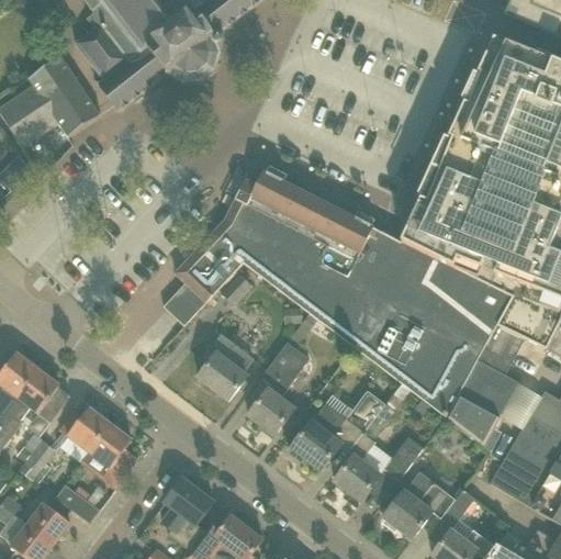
[(97,84),(118,111),(167,73),(182,82),(201,82),(215,70),(220,53),(217,44),(222,41),(223,38),(224,36),(223,34),(221,32),(219,32),(259,0),(83,0),(94,13),(87,19),(94,28),(75,43),(102,78),(97,84)]
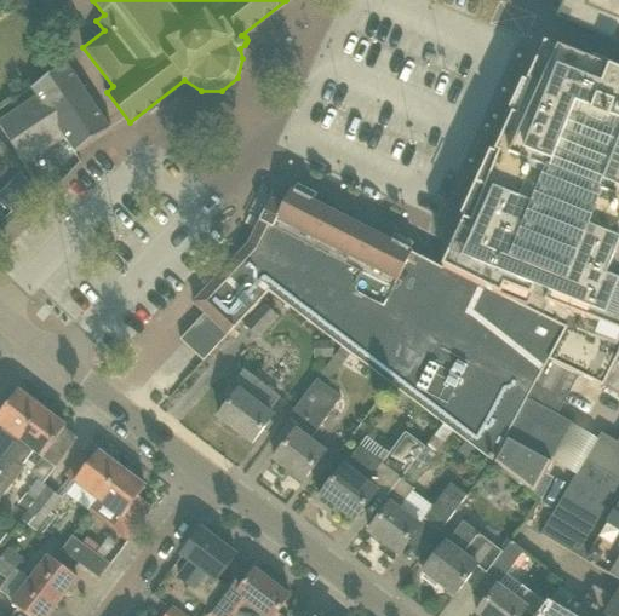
[(551,0),(548,5),(560,10),(556,21),(618,45),(618,0),(551,0)]
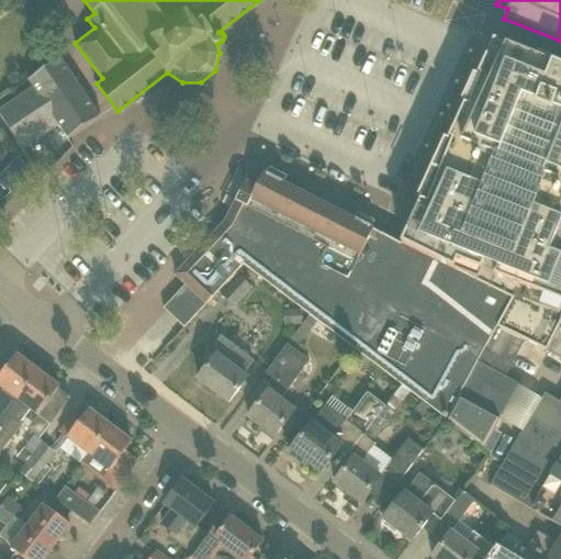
[(495,324),(524,338),(546,348),(560,317),(560,65),(494,38),(401,242),(429,256),(511,295),(495,324)]
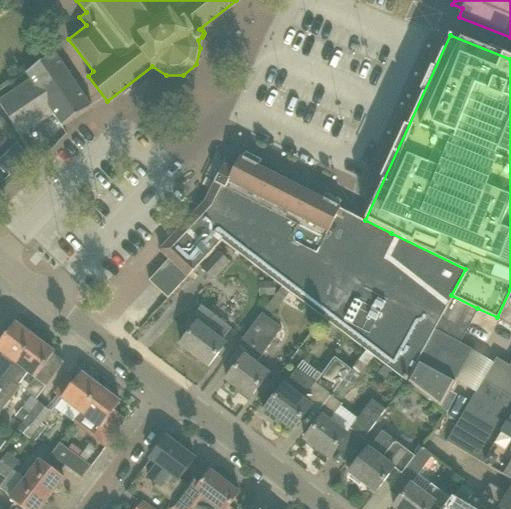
[(61,125),(91,104),(55,51),(25,71),(30,78),(0,97),(0,102),(20,134),(53,112),(61,125)]
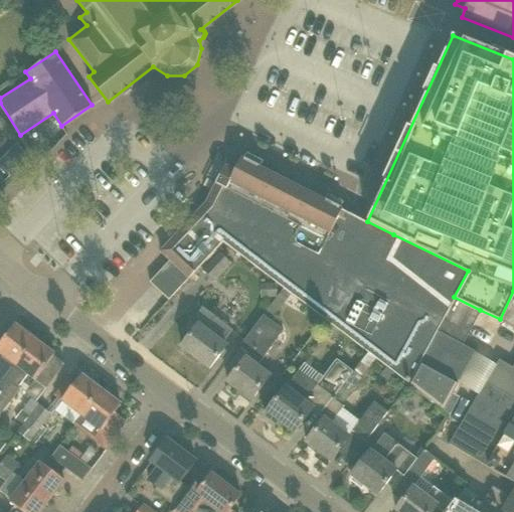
[(205,201),(235,216),(262,167),(243,158),(244,158),(240,157),(234,169),(224,164),(205,201)]
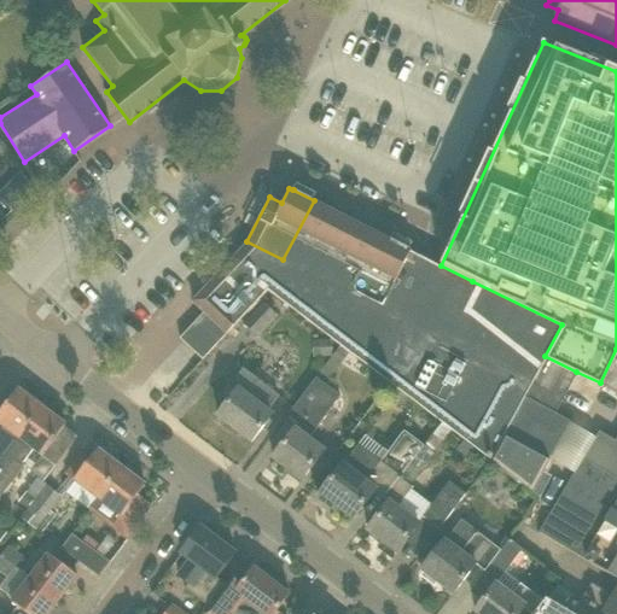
[(314,200),(283,259),(309,273),(338,212),(335,211),(314,200)]
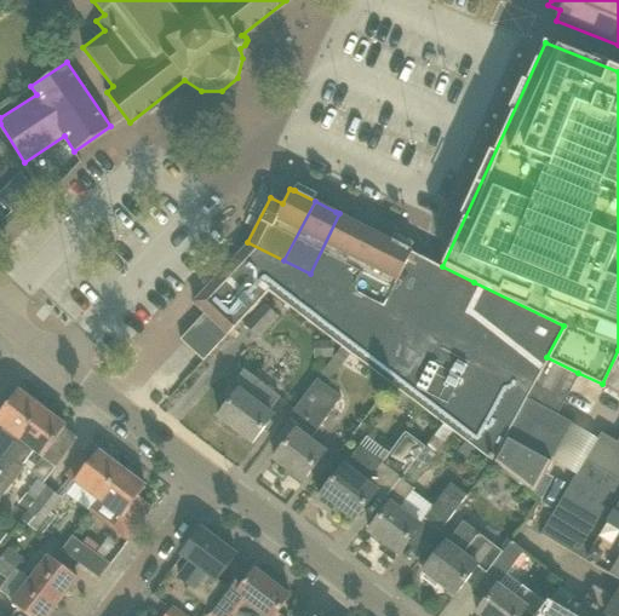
[(342,214),(339,213),(310,274),(284,260),(247,242),(193,300),(205,311),(179,337),(202,358),(268,289),(492,459),(499,445),(546,357),(563,326),(474,282),(442,266),(412,251),(408,248),(408,249),(407,248),(366,228),(360,224),(342,216),(342,214)]
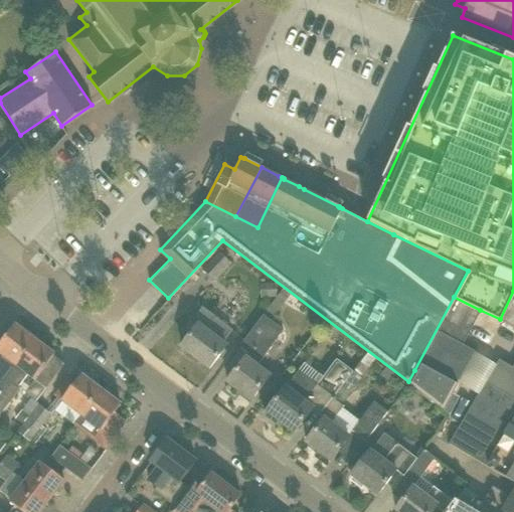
[(212,280),(230,263),(218,249),(200,267),(212,280)]
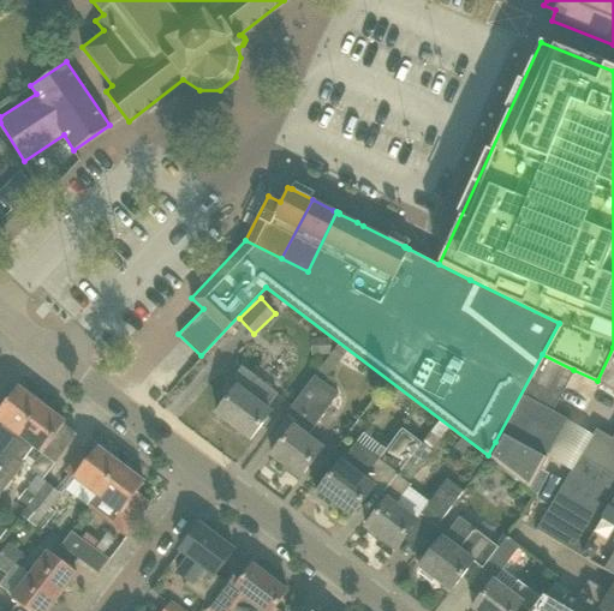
[(613,389),(613,347),(597,381),(613,389)]
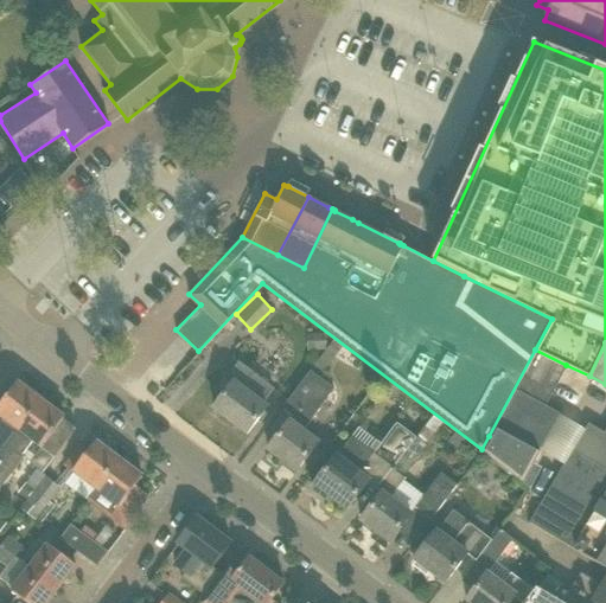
[(544,403),(566,365),(535,350),(489,436),(482,449),(529,487),(540,466),(534,462),(549,432),(561,412),(544,403)]
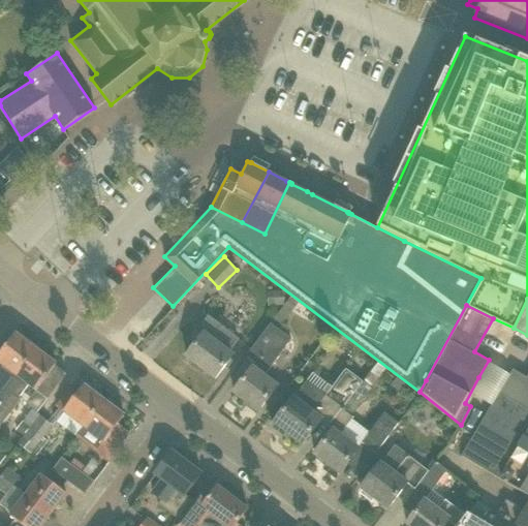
[(238,337),(220,325),(221,323),(207,313),(195,329),(203,334),(186,354),(215,376),(231,353),(227,350),(238,337)]
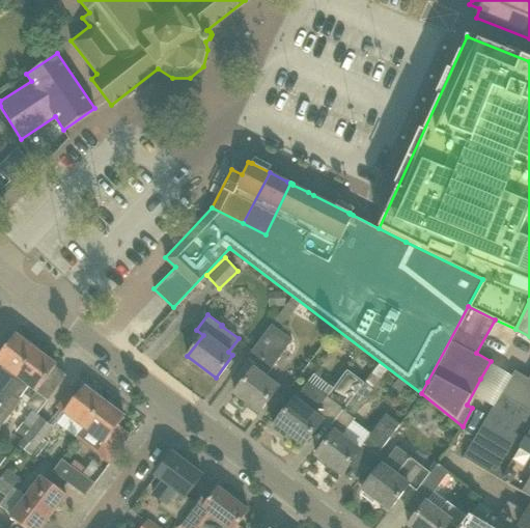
[(234,391),(258,411),(276,389),(261,378),(293,338),(272,323),(259,338),(246,355),(256,363),(234,391)]
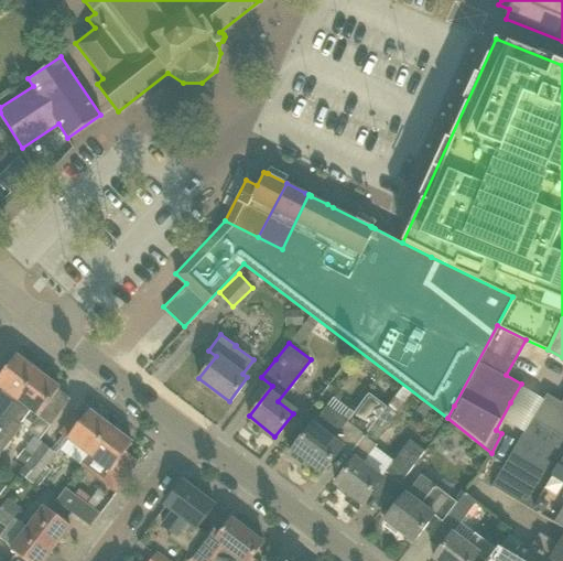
[(17,353),(0,374),(0,387),(2,388),(0,390),(0,420),(38,370),(17,353)]
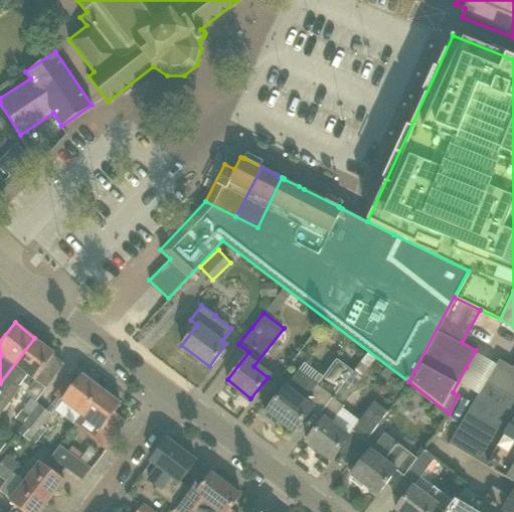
[(0,414),(21,386),(18,384),(27,373),(34,379),(35,378),(45,385),(63,362),(53,354),(54,352),(34,338),(0,383),(0,414)]
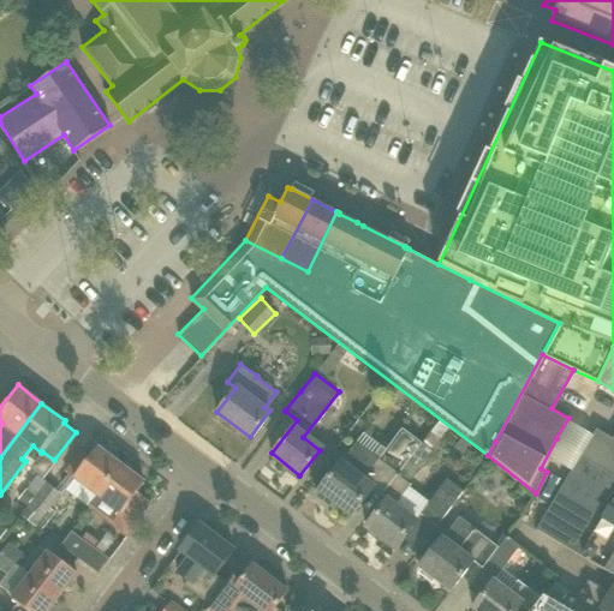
[(339,461),(316,492),(333,505),(335,502),(351,514),(371,487),(381,495),(395,475),(394,474),(419,439),(401,426),(373,466),(350,448),(340,461),(339,461)]
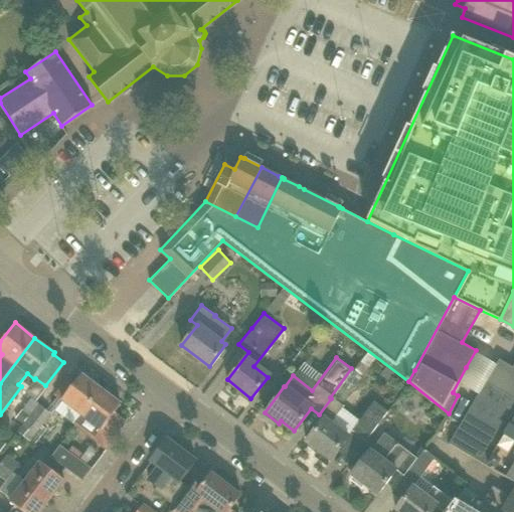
[(485,380),(513,397),(513,362),(512,365),(499,357),(485,380)]
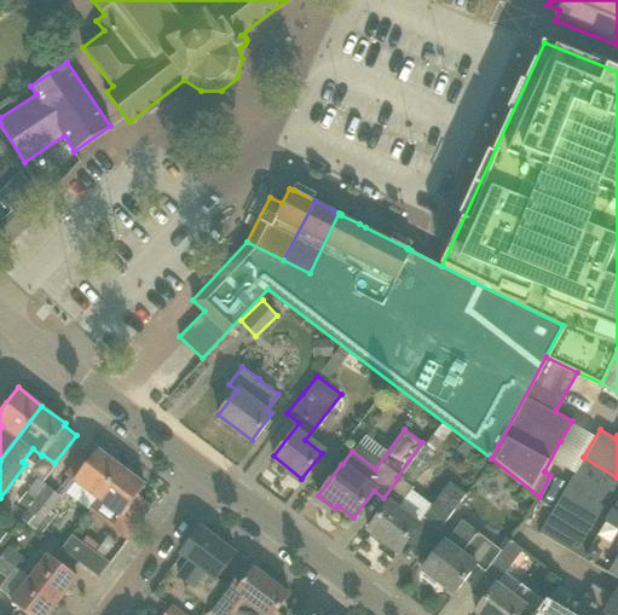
[(373,465),(386,448),(365,433),(353,450),(373,465)]
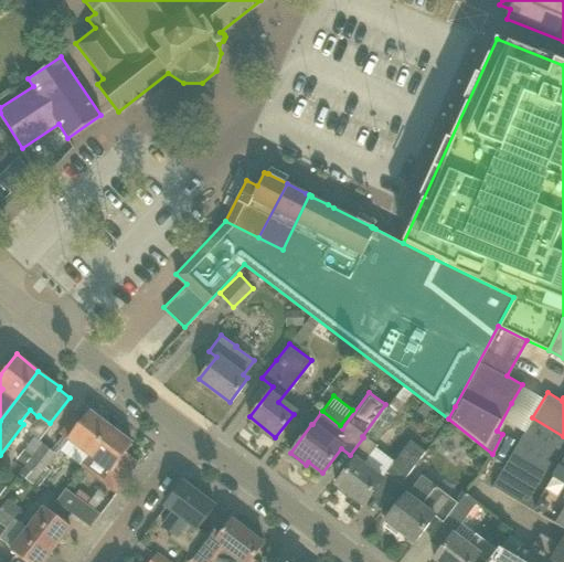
[(60,432),(70,438),(89,454),(110,426),(88,410),(82,419),(74,412),(60,432)]
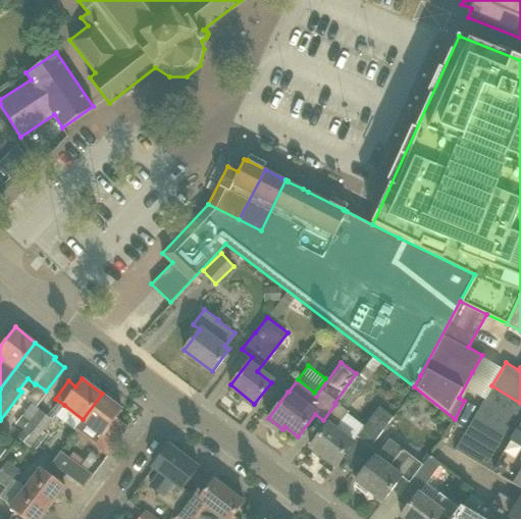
[(520,403),(491,385),(472,417),(520,445),(520,403)]
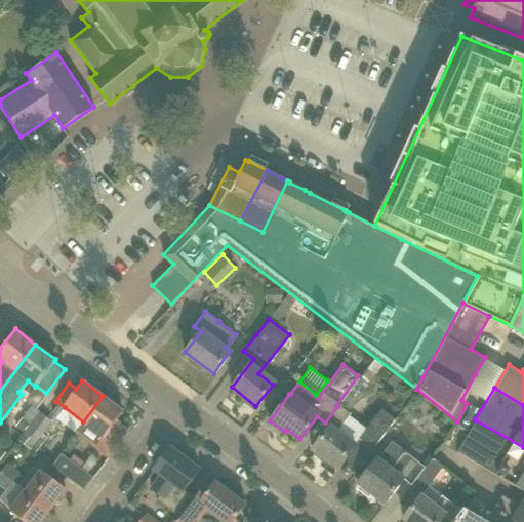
[(123,411),(103,396),(83,422),(102,436),(94,446),(107,455),(128,428),(117,418),(123,411)]
